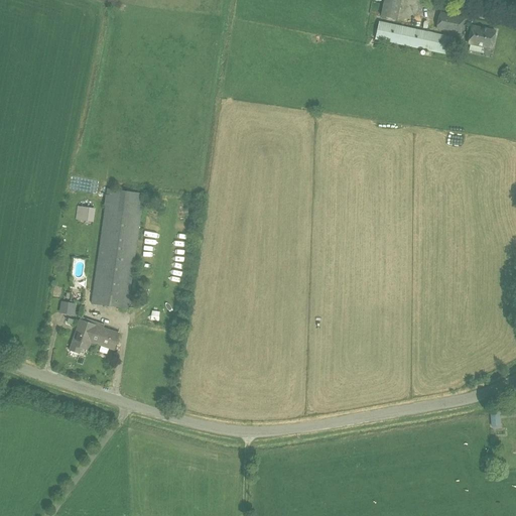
[(384,0),(381,17),(397,20),(400,0),(384,0)]
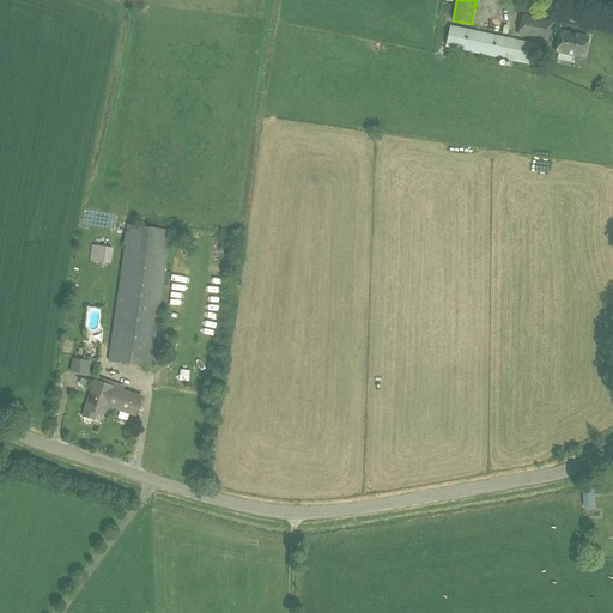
[(551,20),(522,14),(517,35),(547,41),(551,20)]
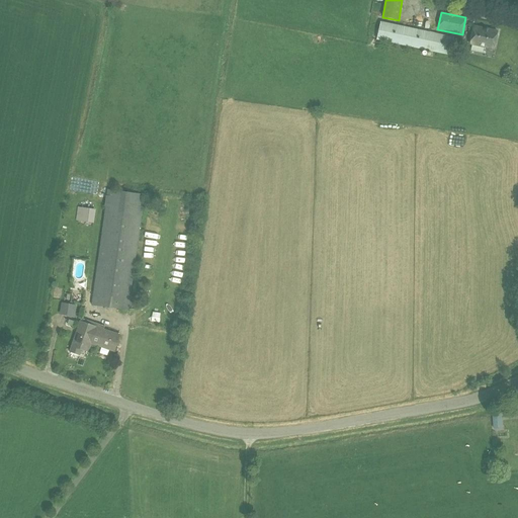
[(454,37),(380,21),(376,39),(450,56),(454,37)]
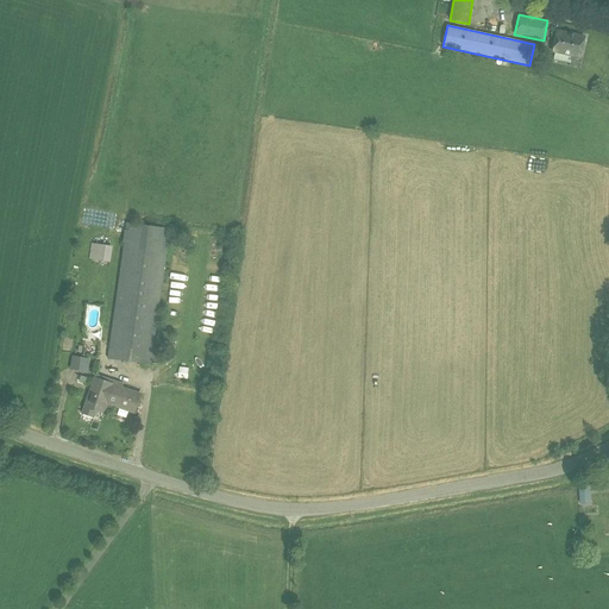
[(579,57),(584,37),(557,31),(552,51),(579,57)]
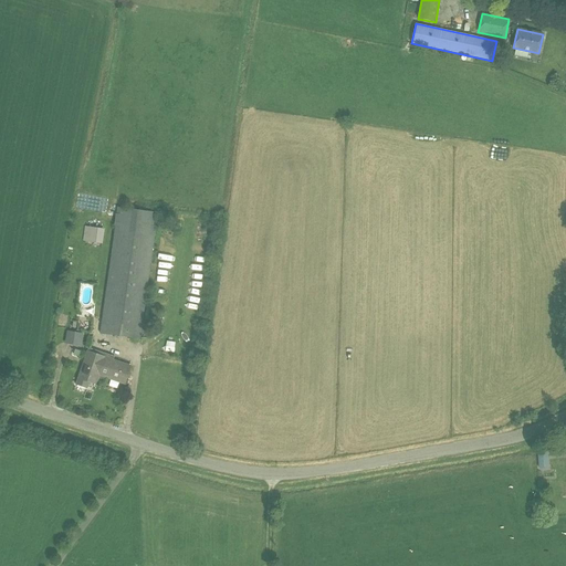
[(101,333),(119,336),(137,210),(118,207),(101,333)]
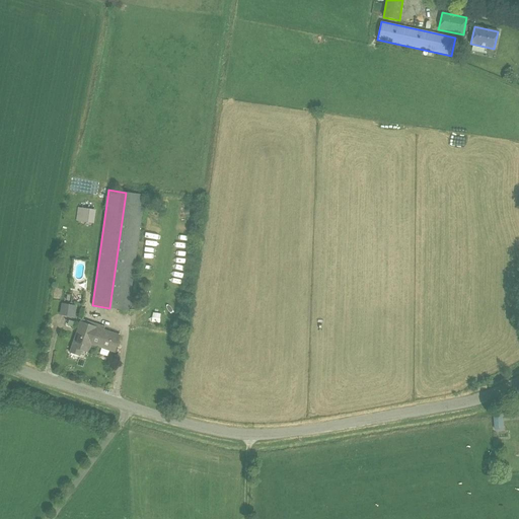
[(144,195),(126,193),(109,308),(128,310),(144,195)]
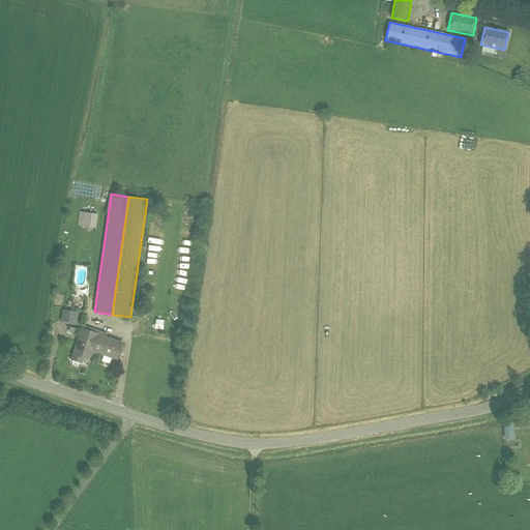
[(96,229),(98,214),(85,212),(83,227),(96,229)]
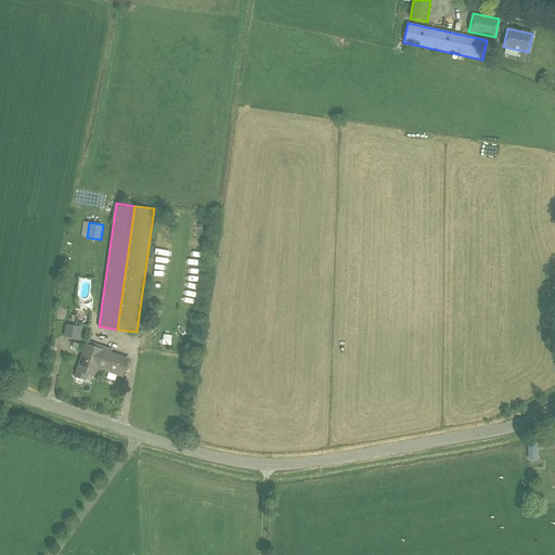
[(195,278),(197,265),(189,263),(188,276),(195,278)]
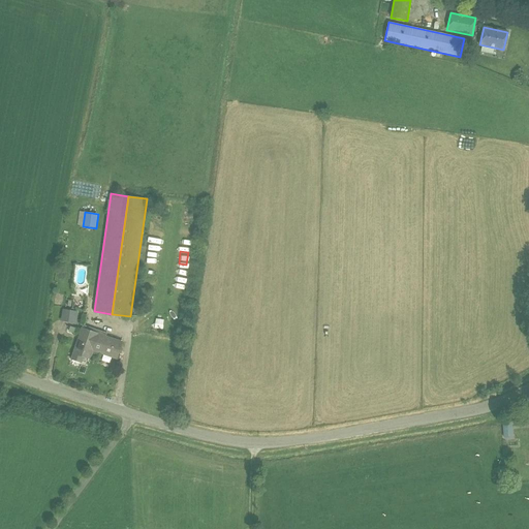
[(64,309),(62,320),(69,321),(71,310),(64,309)]
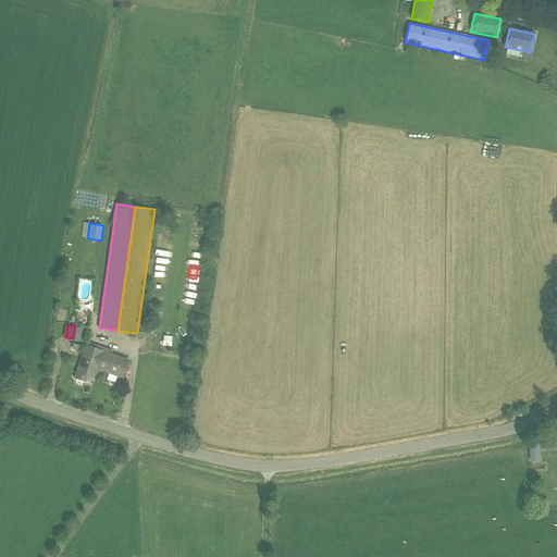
[(96,345),(95,348),(86,346),(75,379),(86,382),(88,375),(95,378),(98,369),(103,351),(104,351),(106,348),(96,345)]
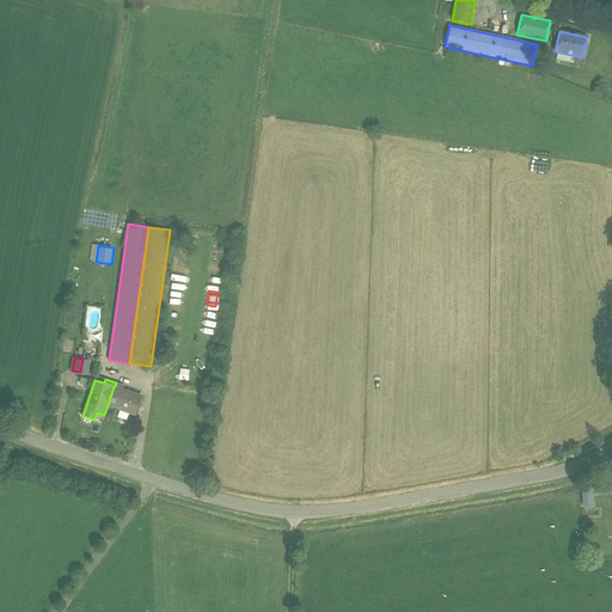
[(123,390),(115,386),(114,386),(108,405),(135,415),(141,396),(136,393),(139,390),(126,385),(123,390)]
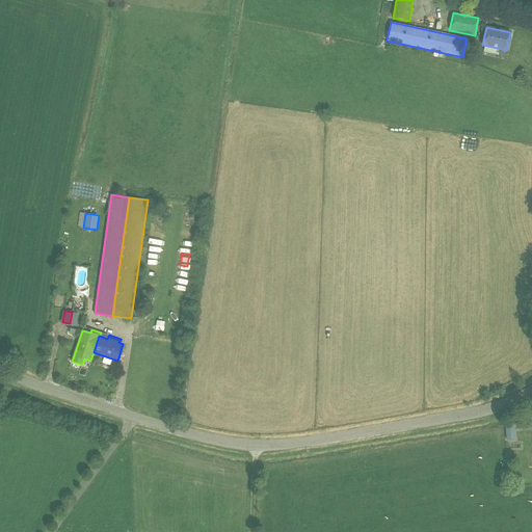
[(505,425),(506,440),(515,439),(514,424),(505,425)]
